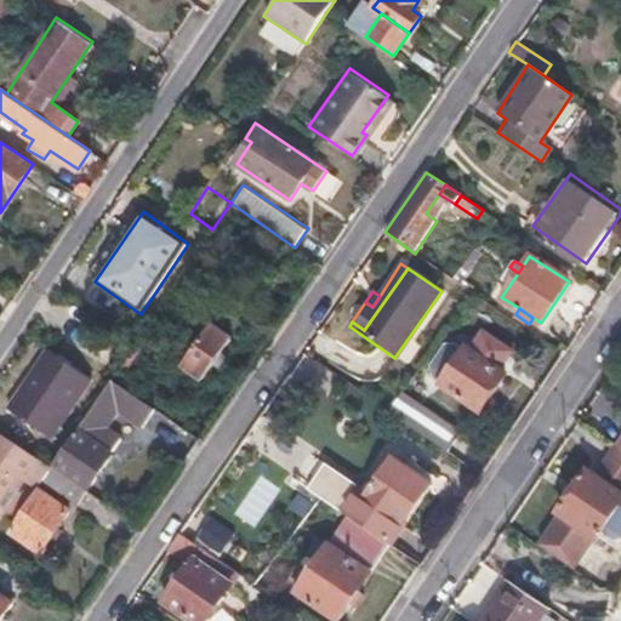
[(175,331),(159,320),(144,341),(161,352),(175,331)]
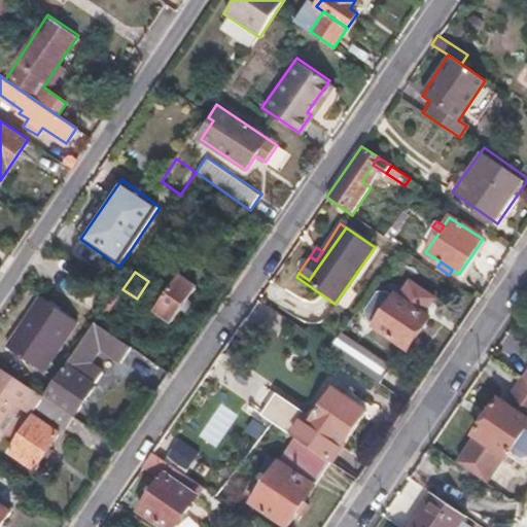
[(196,287),(178,276),(154,310),(172,321),(196,287)]
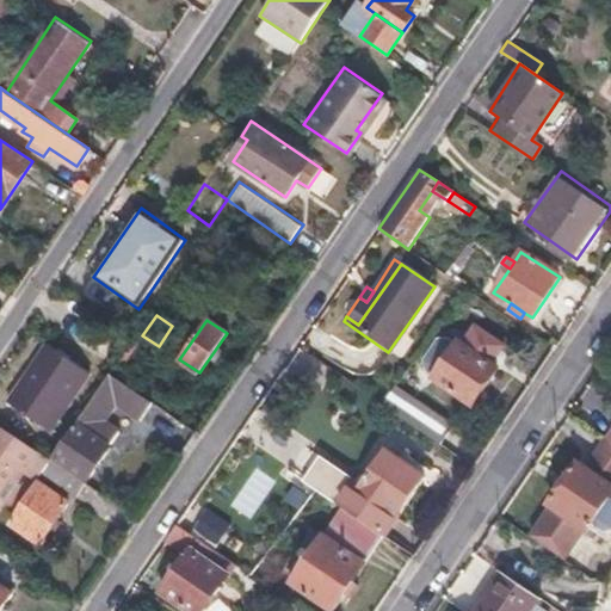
[(146,344),(134,335),(123,352),(128,356),(136,360),(146,344)]
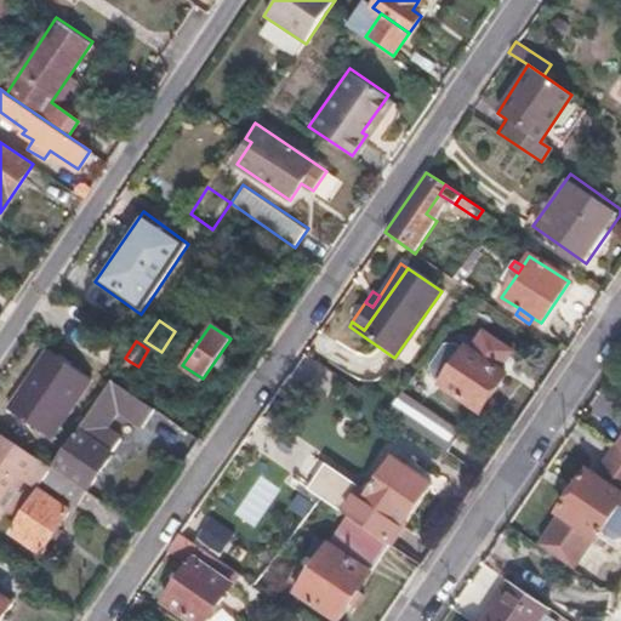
[(472,351),(465,346),(439,383),(480,411),(505,374),(486,360),(490,355),(476,346),(472,351)]
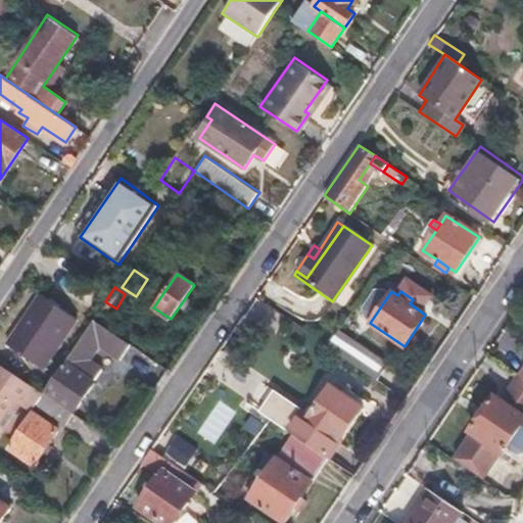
[(74,319),(36,293),(3,343),(41,369),(74,319)]
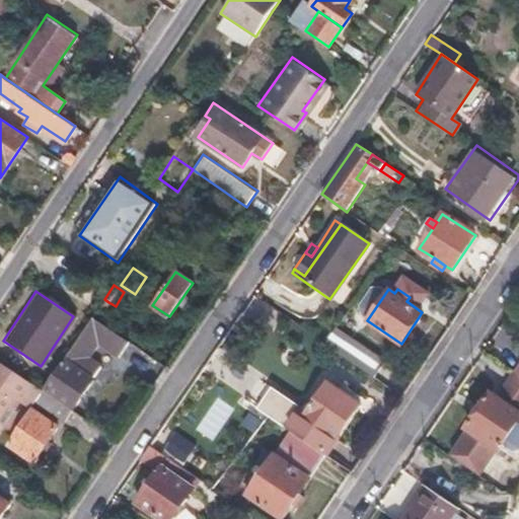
[(44,388),(72,408),(92,379),(91,378),(100,364),(88,356),(97,343),(118,356),(128,341),(92,316),(44,388)]
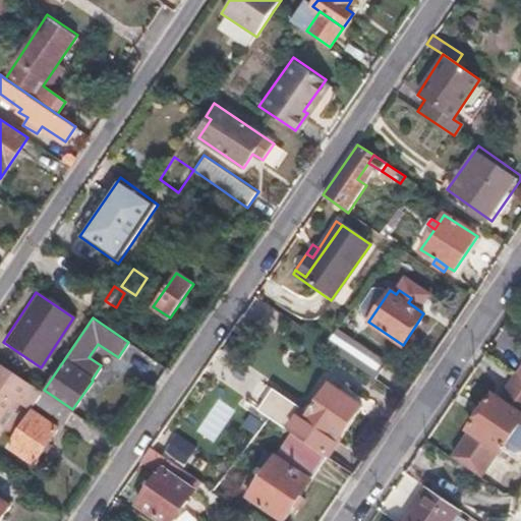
[(348,339),(338,354),(365,372),(375,357),(348,339)]
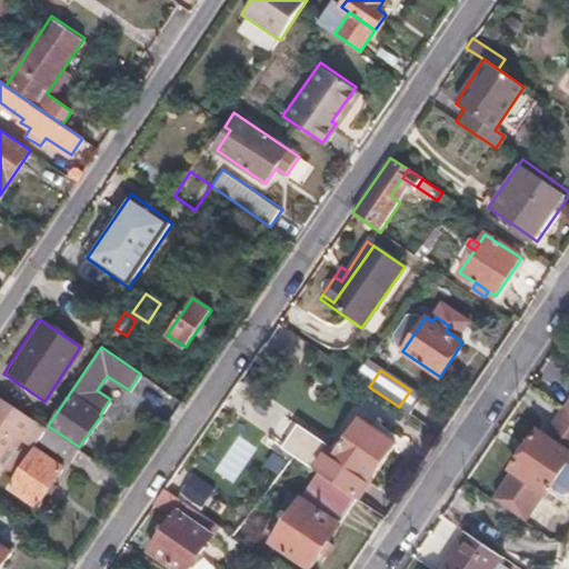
[(0,472),(3,468),(11,472),(22,455),(16,449),(21,441),(32,448),(38,440),(46,429),(0,398),(0,472)]
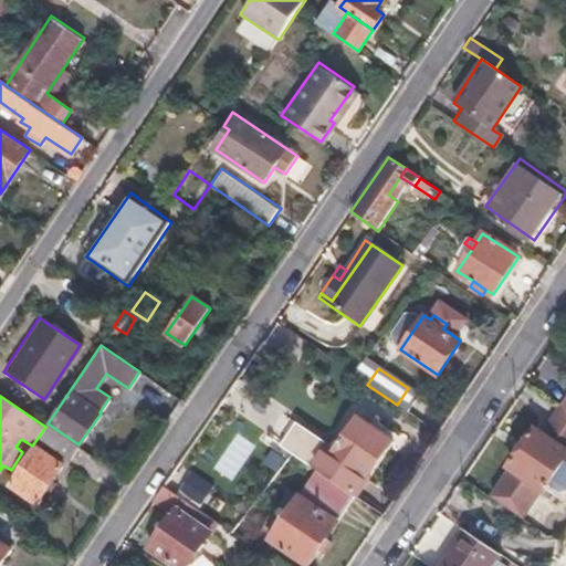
[(565,449),(565,407),(558,401),(538,431),(565,449)]
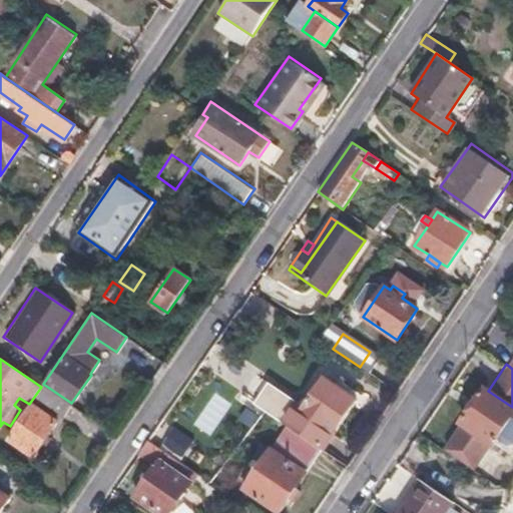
[(206,371),(199,365),(189,380),(197,385),(206,371)]
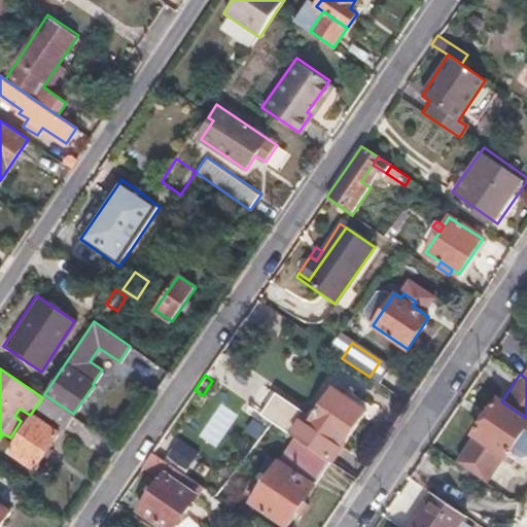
[(281,399),(262,387),(249,407),(268,419),(281,399)]
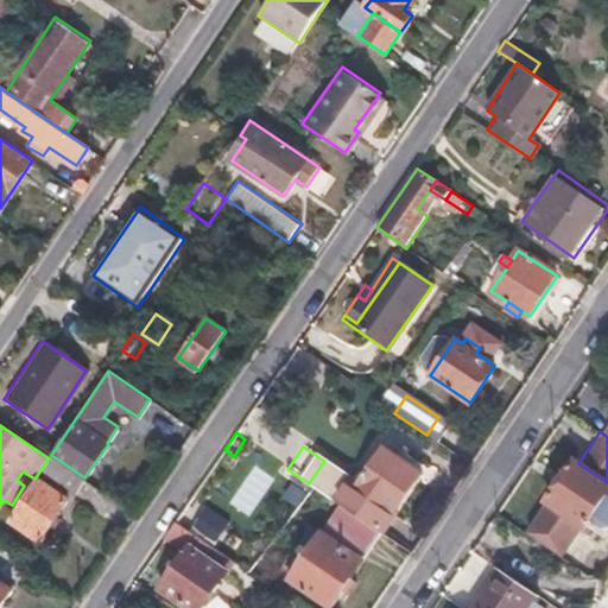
[(358,487),(350,482),(336,502),(342,506),(382,533),(423,473),(419,472),(400,458),(385,448),(358,487)]
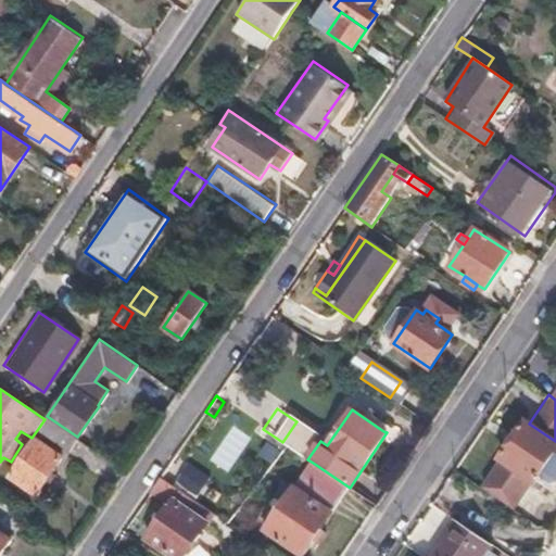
[(368,415),(366,419),(383,431),(387,426),(384,419),(376,414),(368,415)]
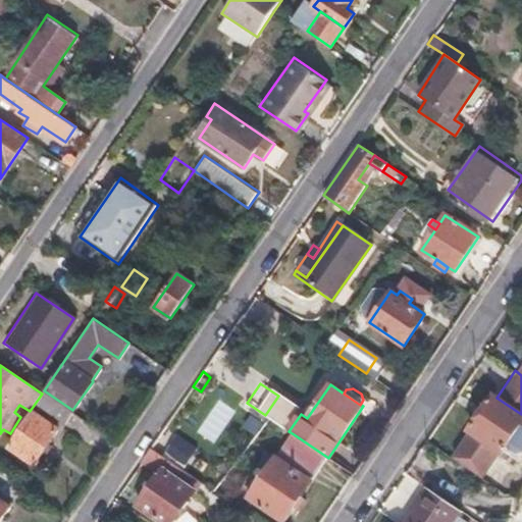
[(42,394),(35,404),(64,424),(71,413),(42,394)]
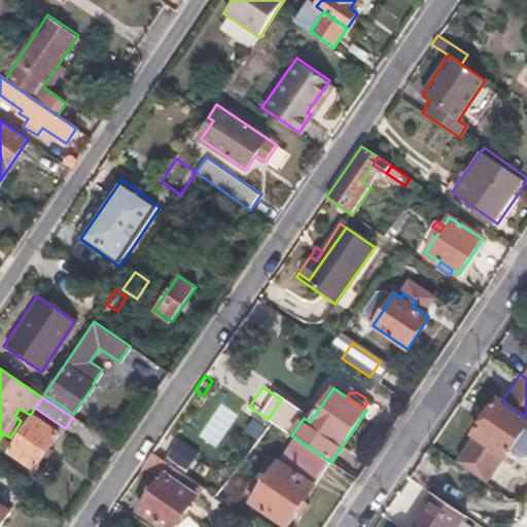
[(526,466),(526,430),(525,429),(526,426),(526,418),(501,401),(498,399),(457,461),(490,484),(510,454),(526,466)]
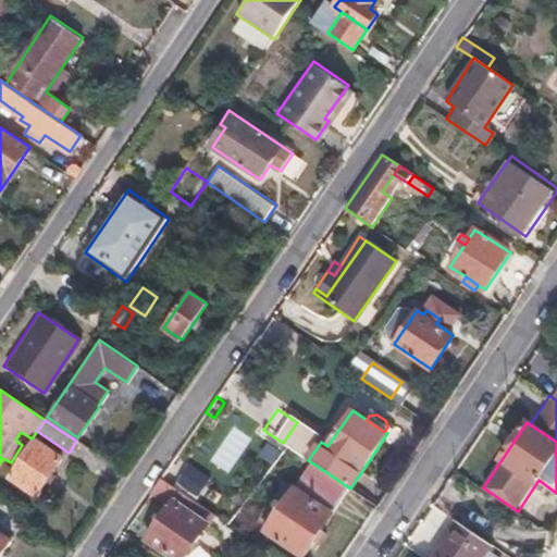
[(60,460),(34,442),(9,477),(35,496),(60,460)]
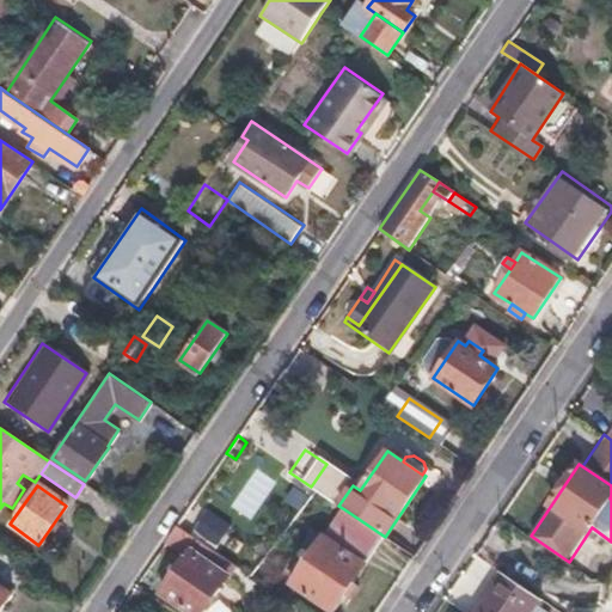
[(213,526),(189,508),(176,526),(202,544),(213,526)]
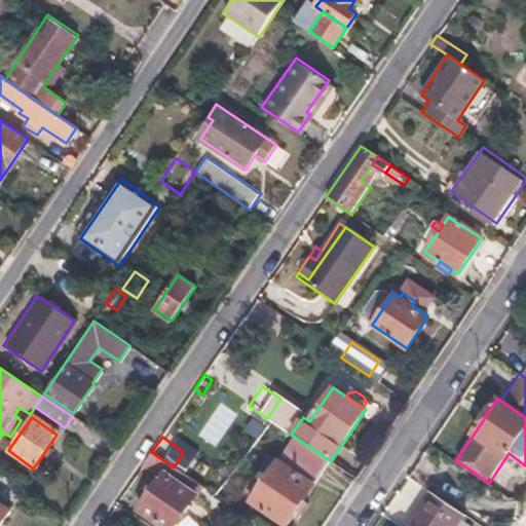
[(296,438),(253,501),(288,525),(331,461),(296,438)]
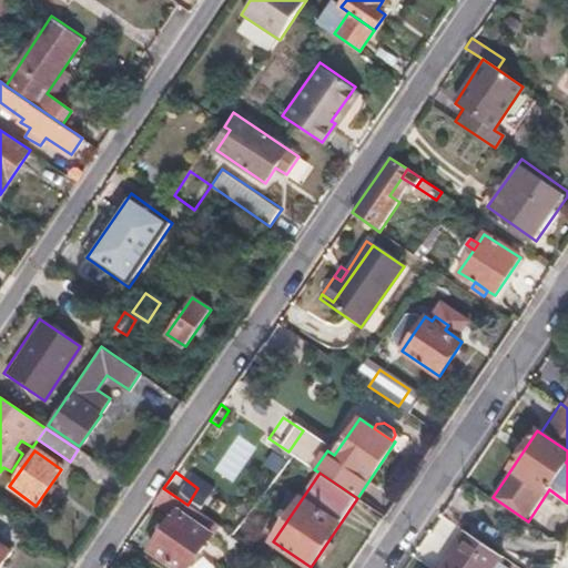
[(154,501),(172,514),(148,549),(176,567),(186,567),(216,524),(188,505),(163,488),(154,501)]
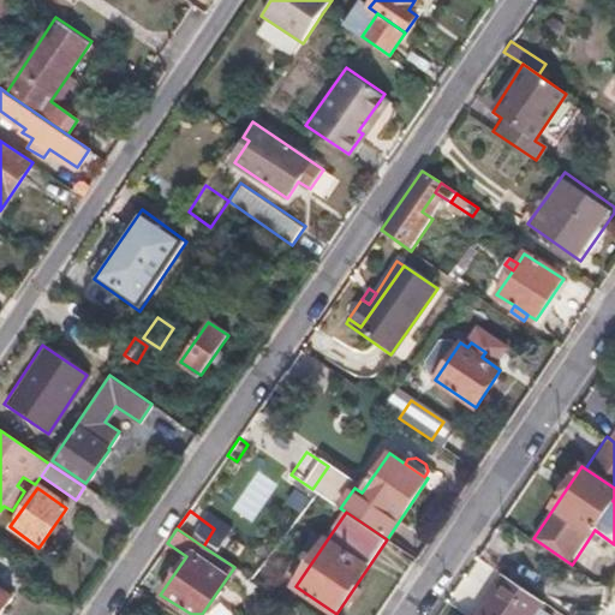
[(538,614),(547,603),(503,574),(476,614),(538,614)]
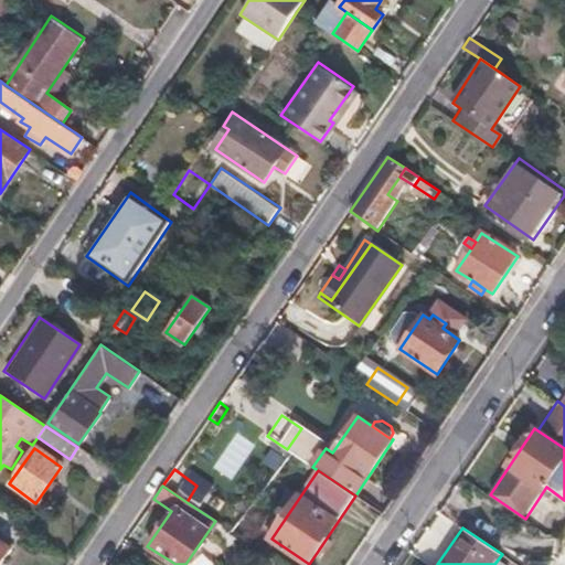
[(129,535),(125,541),(135,547),(137,541),(129,535)]
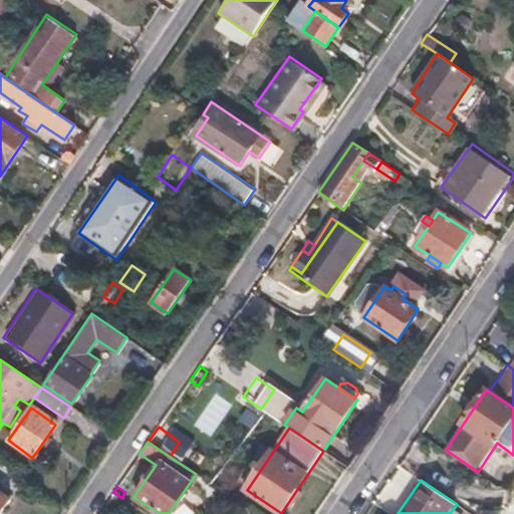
[(0,491),(0,513),(11,499),(0,491)]
